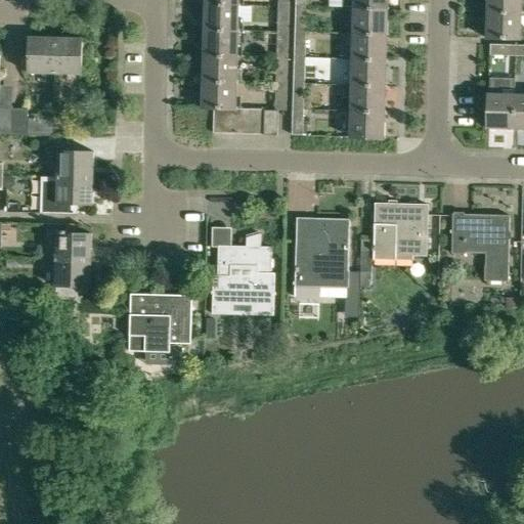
[(343,0),(343,8),(353,8),(389,9),(389,0),(343,0)]
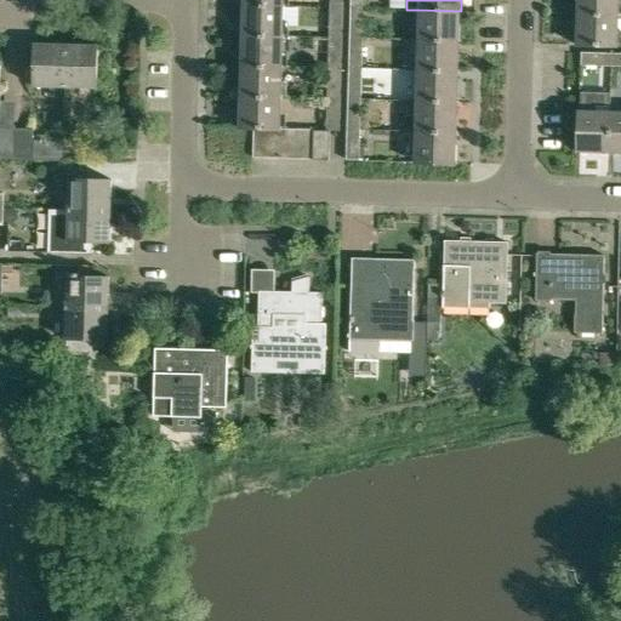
[(577,0),(577,13),(620,13),(620,0),(577,0)]
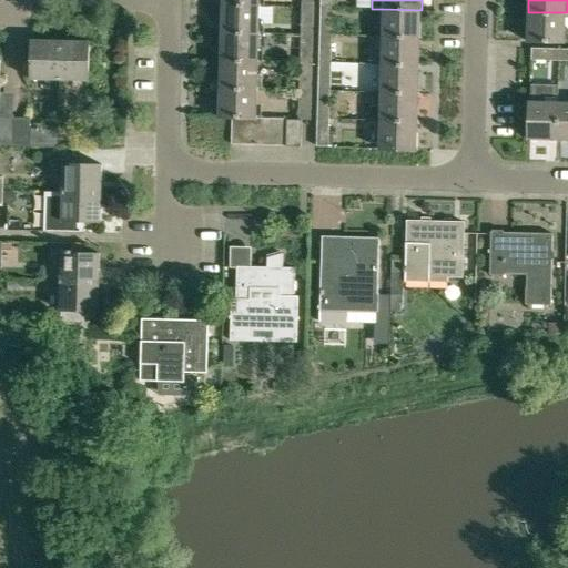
[(222,4),(222,33),(261,33),(261,6),(222,4)]
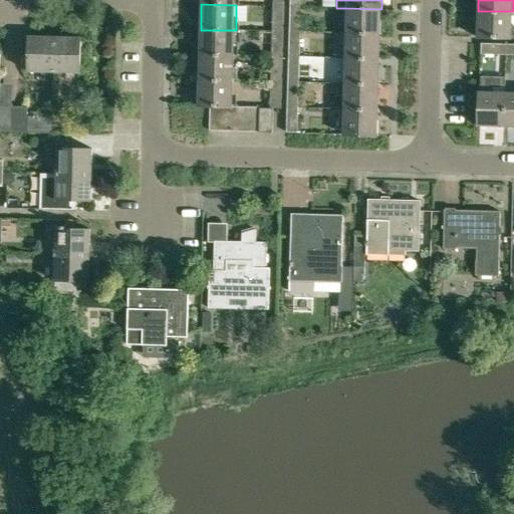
[(273,6),(272,24),(283,24),(284,6),(273,6)]
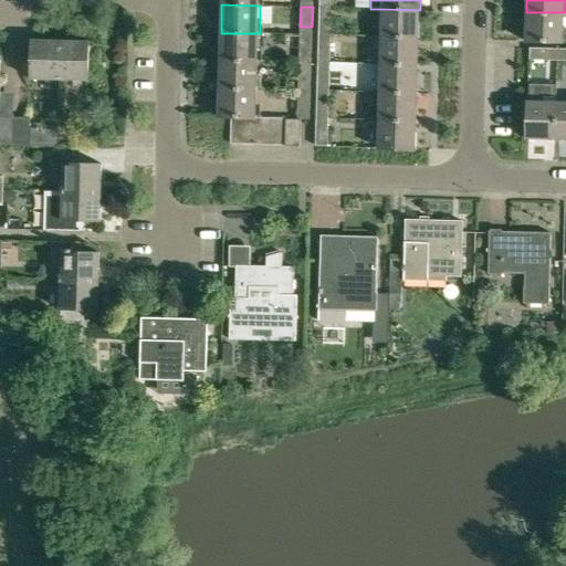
[(419,38),(420,10),(381,9),(380,37),(419,38)]
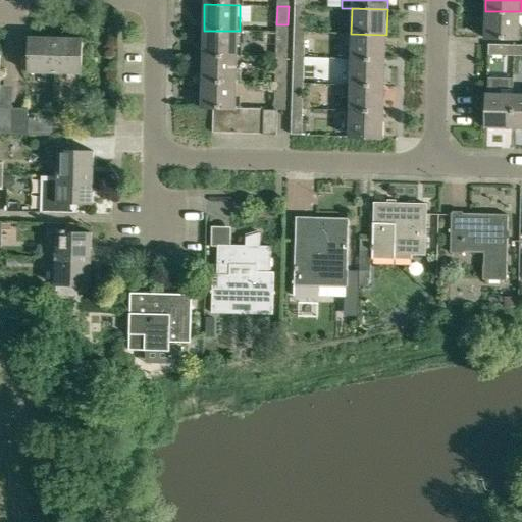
[(521,11),(485,11),(485,38),(521,39),(521,11)]
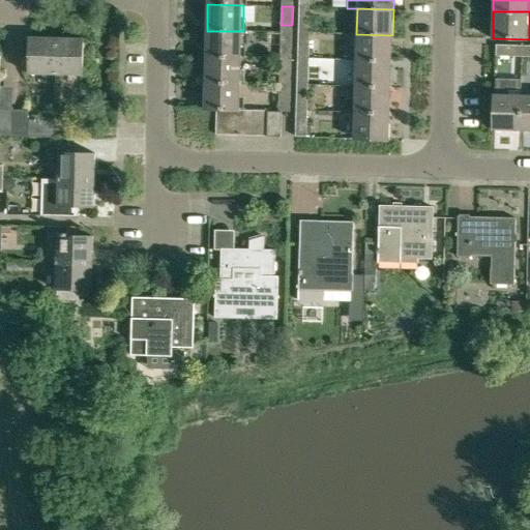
[(300,15),(299,32),(312,33),(312,16),(300,15)]
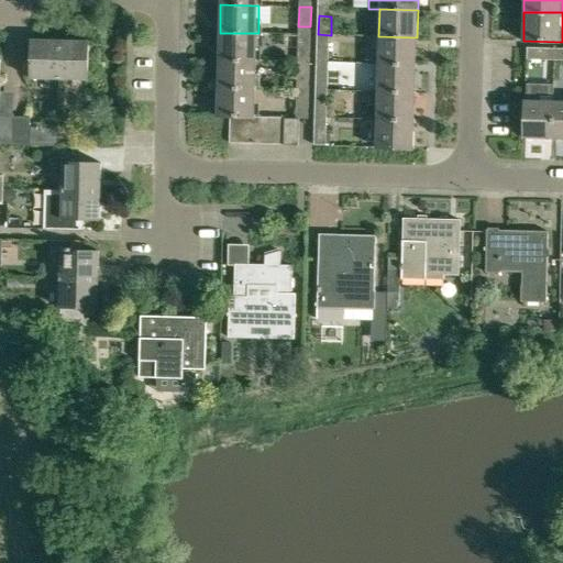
[(220,33),(219,61),(257,62),(258,33),(220,33)]
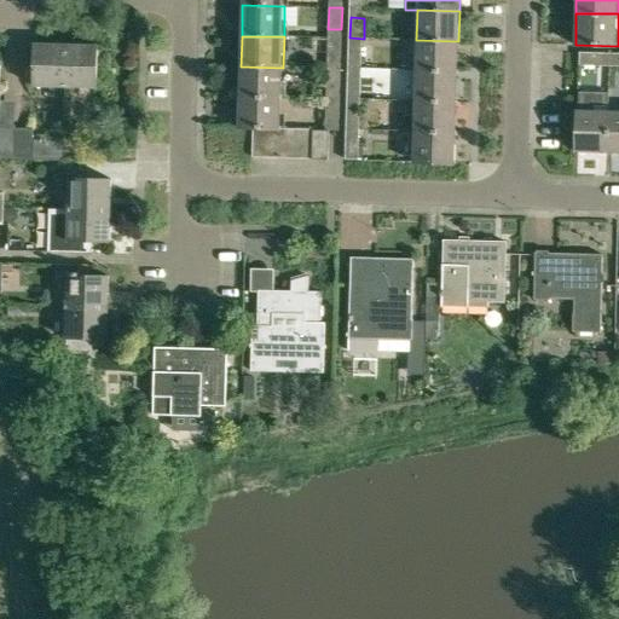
[(328,38),(328,59),(341,59),(341,39),(328,38)]
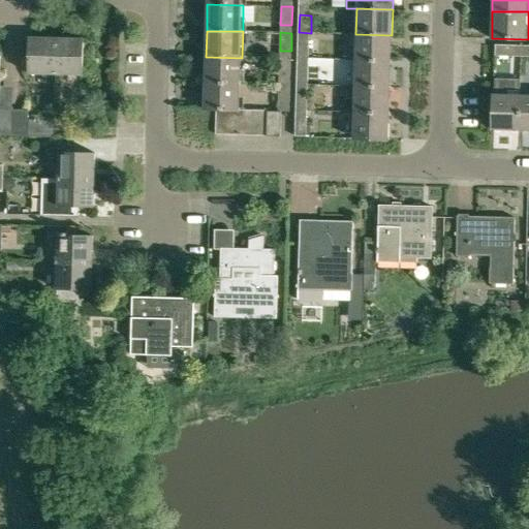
[(355,34),(354,61),(392,62),(392,35),(355,34)]
